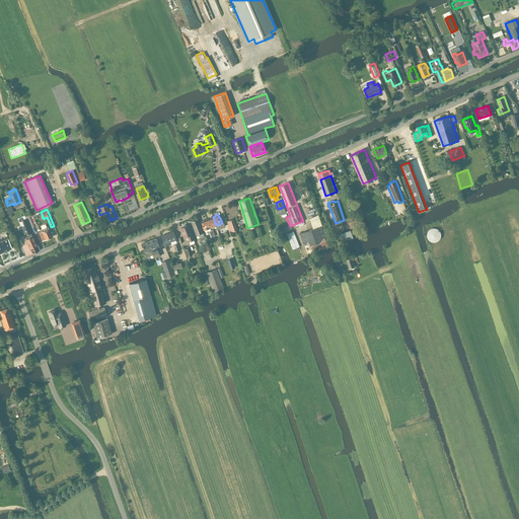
[(313,229),(323,225),(319,215),(310,218),(311,221),(313,229)]
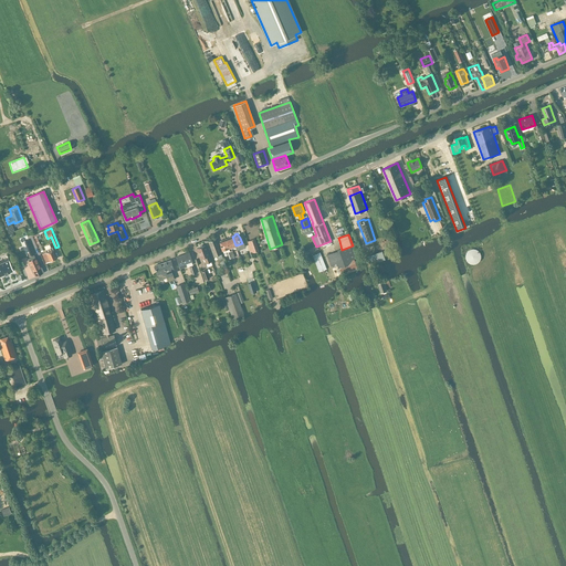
[(228,238),(226,239),(229,248),(236,245),(232,237),(230,237),(229,237),(228,238)]
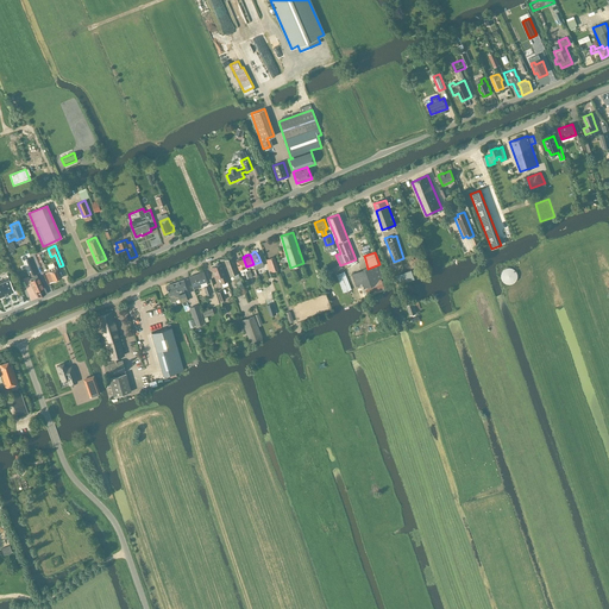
[(245,294),(232,257),(225,259),(231,276),(233,275),(242,295),(245,294)]
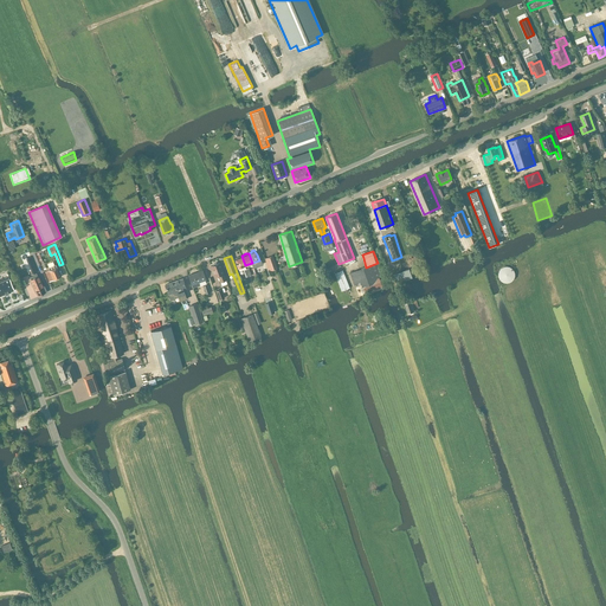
[(237,258),(236,258),(237,262),(236,262),(238,268),(245,265),(242,256),(240,256),(238,256),(237,258)]
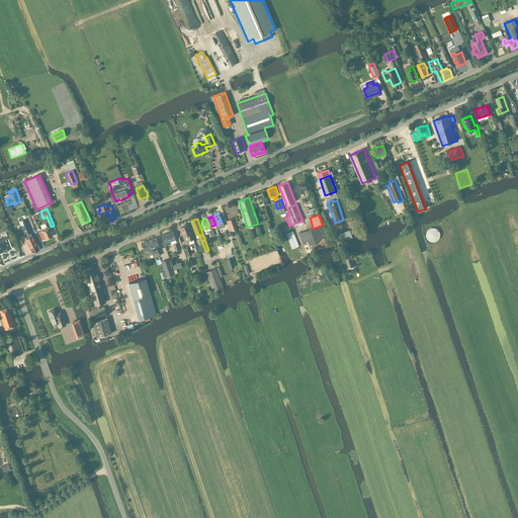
[(230,232),(237,230),(234,219),(227,221),(230,232)]
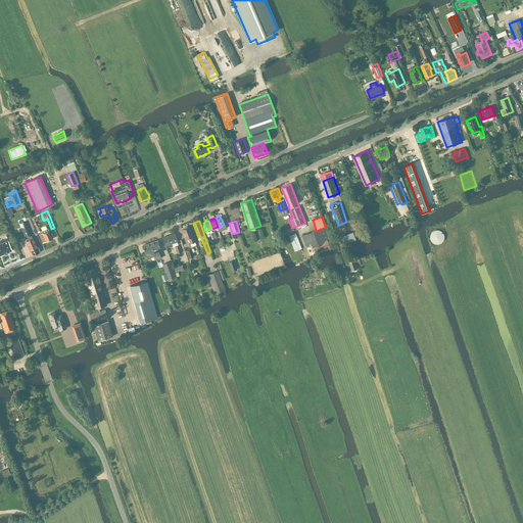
[(190,243),(195,241),(189,227),(187,228),(186,227),(184,228),(184,229),(182,229),(185,238),(188,237),(190,243)]
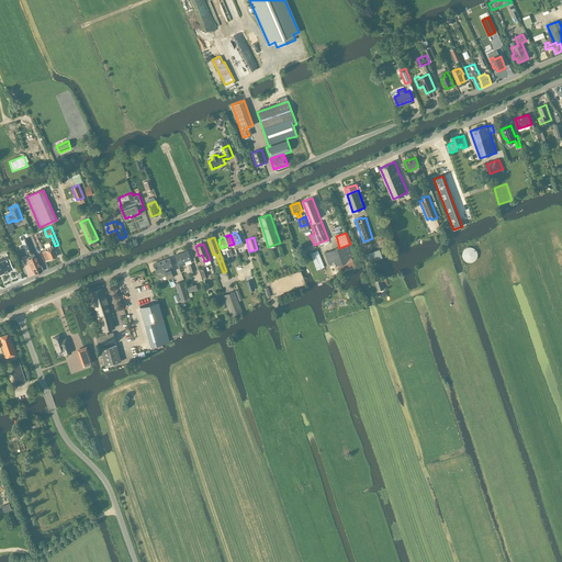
[(339,248),(325,253),(328,263),(329,266),(336,263),(339,273),(356,268),(351,257),(355,256),(350,244),(339,248)]
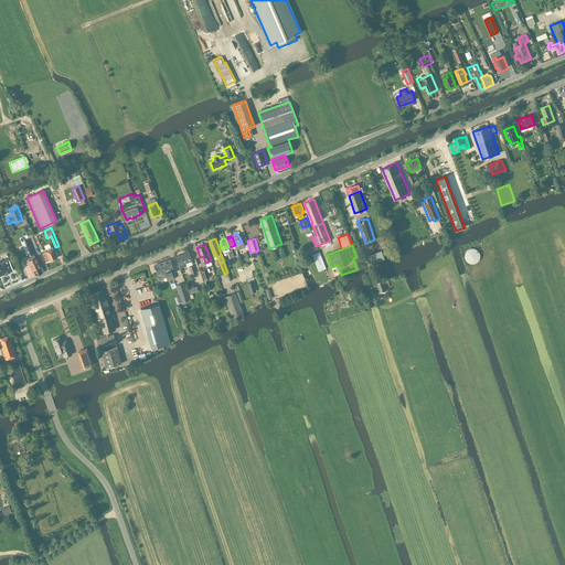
[(46,263),(56,258),(52,246),(45,249),(46,252),(42,254),(46,263)]
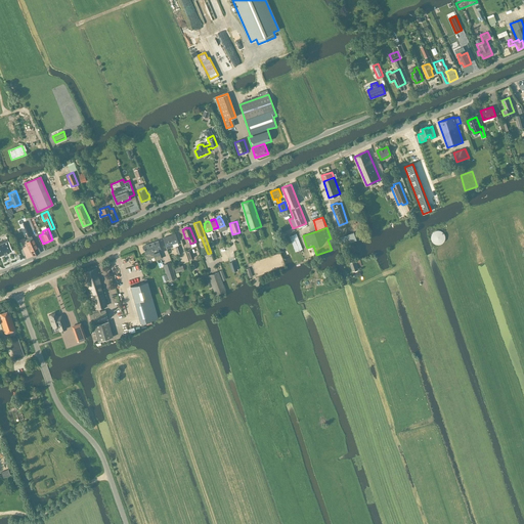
[(175,233),(163,237),(166,246),(167,248),(171,246),(172,246),(173,245),(172,244),(178,242),(175,233)]
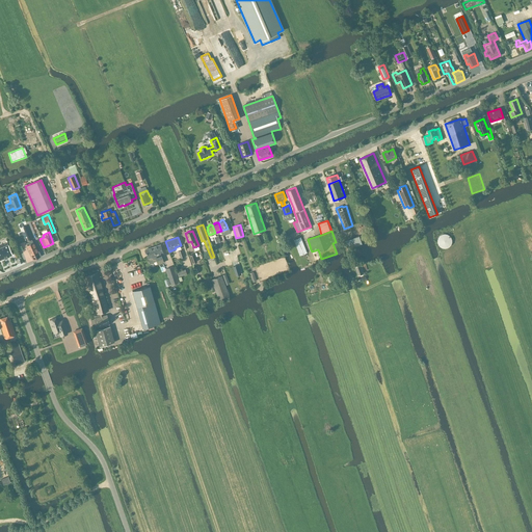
[(300,238),(294,240),(300,256),(308,253),(304,243),(302,243),(300,238)]
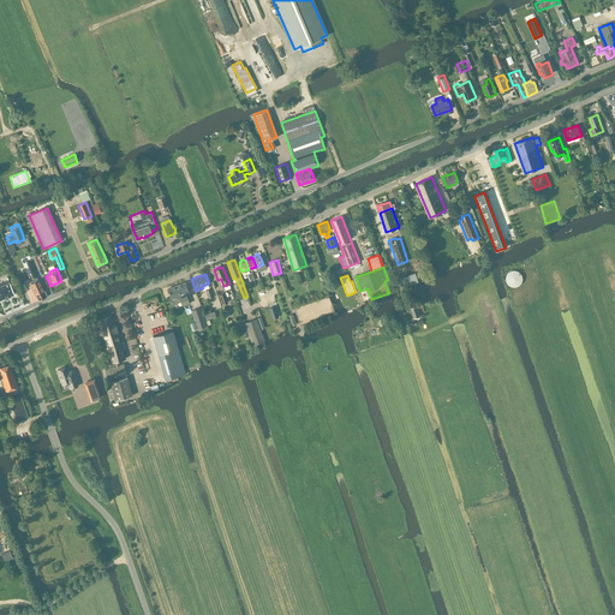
[(9,280),(0,284),(0,299),(15,294),(10,284),(9,280)]
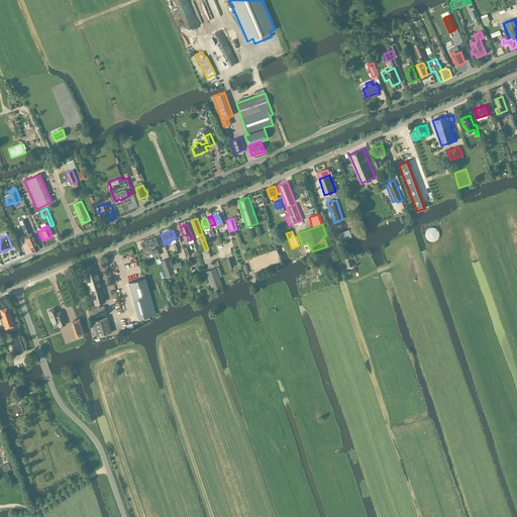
[(156,237),(140,242),(145,254),(152,251),(158,250),(157,249),(156,246),(159,245),(156,237)]
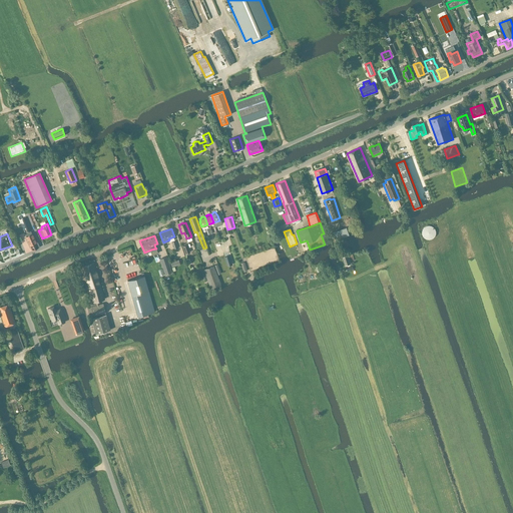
[(33,236),(27,239),(32,250),(40,247),(37,241),(36,241),(33,236)]
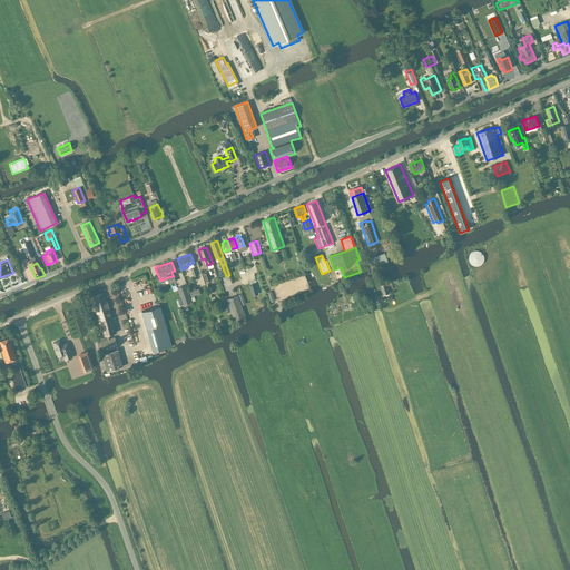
[(187,291),(180,293),(185,305),(190,303),(187,291)]
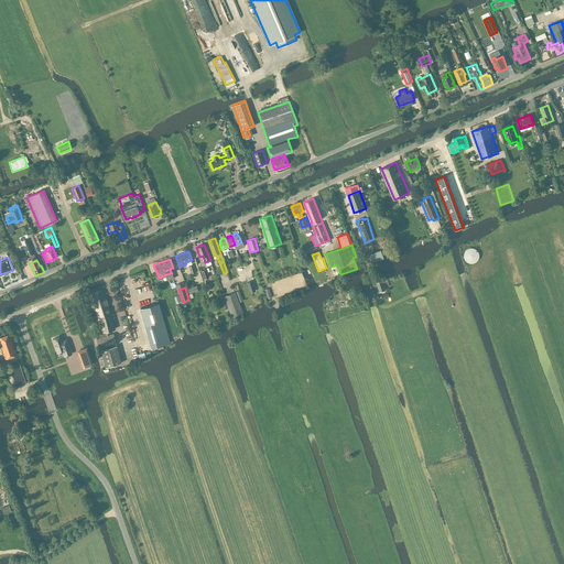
[(360,289),(348,292),(350,300),(364,296),(360,289)]
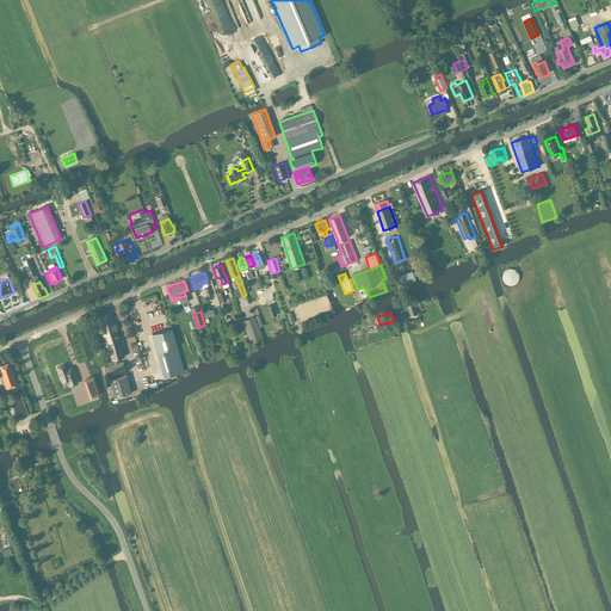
[(112,314),(98,319),(110,360),(117,358),(124,356),(112,314)]
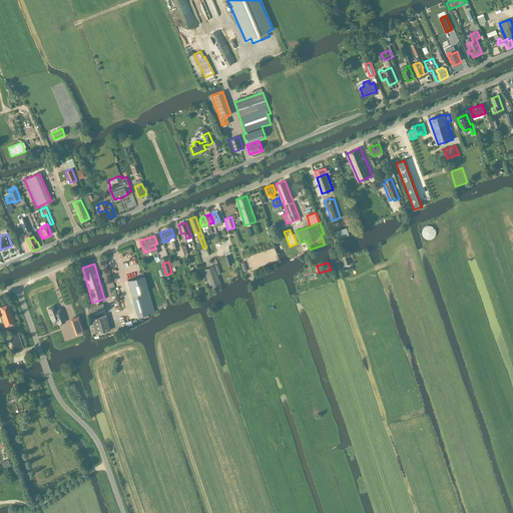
[(216,275),(214,268),(213,266),(203,270),(211,289),(220,285),(217,275),(216,275)]
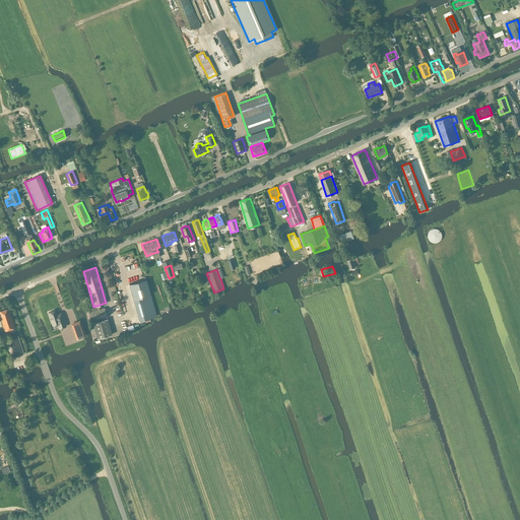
[(139,321),(156,316),(146,279),(129,284),(139,321)]
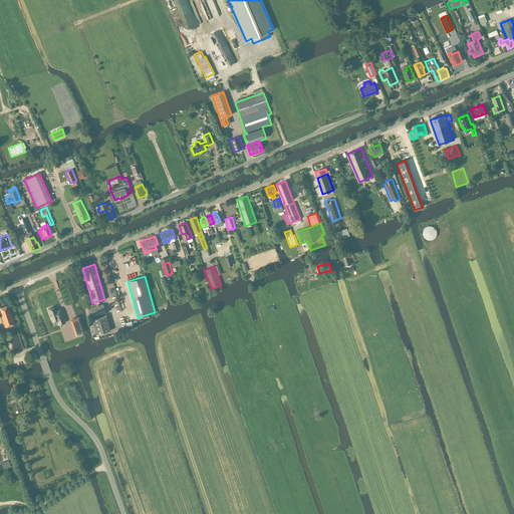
[(54,299),(46,302),(53,319),(64,315),(66,321),(72,319),(68,305),(57,309),(54,299)]
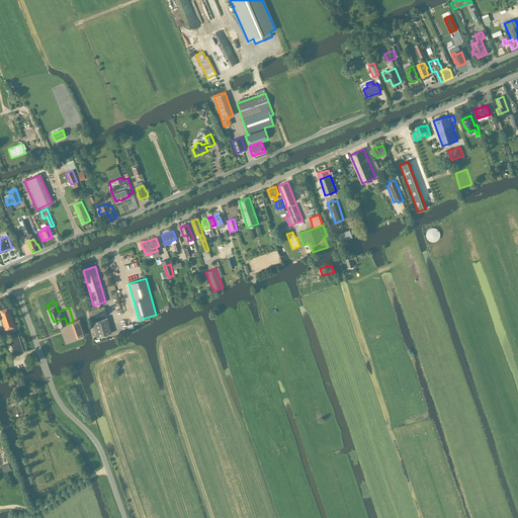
[(98,309),(91,311),(94,319),(106,316),(104,307),(100,308),(99,304),(97,305),(98,309)]
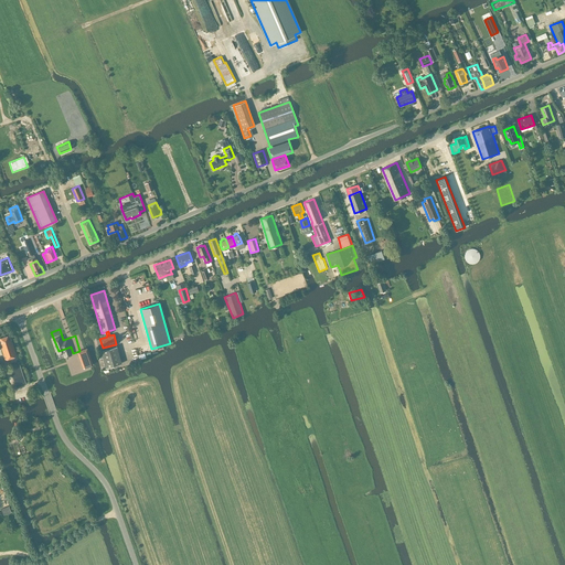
[(0,343),(6,359),(17,355),(10,334),(0,338),(0,343)]
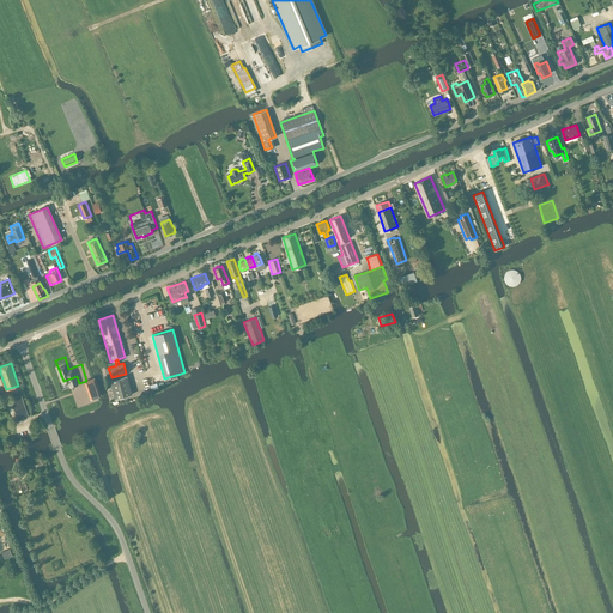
[(127,376),(109,381),(115,399),(132,394),(127,376)]
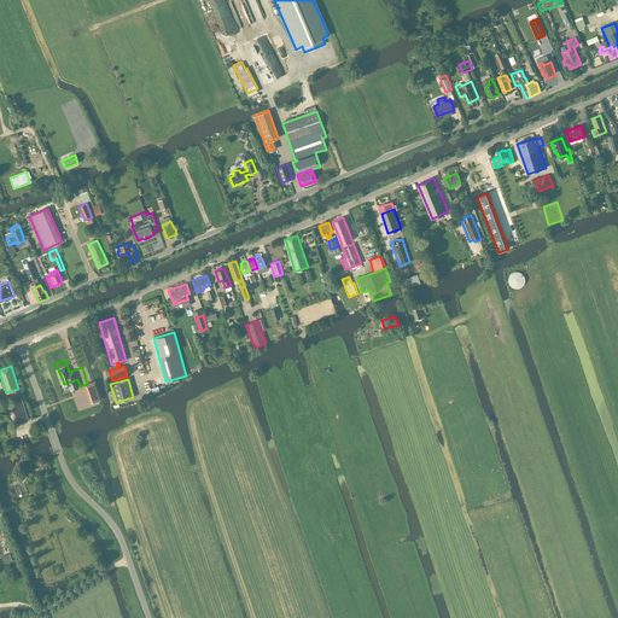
[(94,394),(92,395),(95,404),(103,402),(98,389),(92,390),(94,394)]
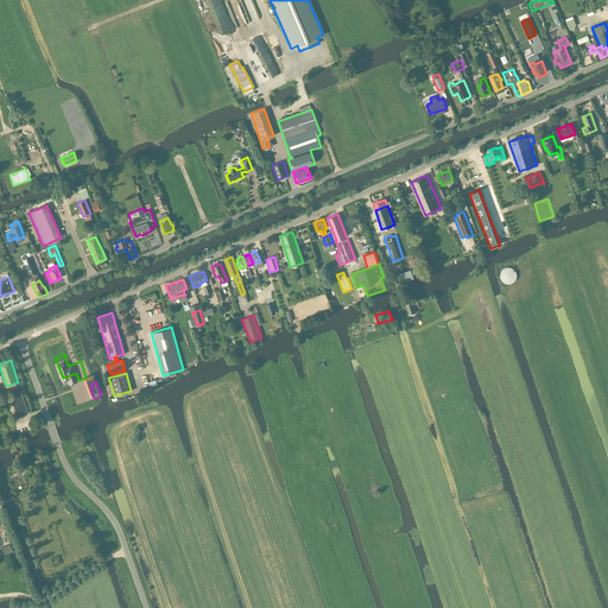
[(11,394),(16,411),(18,417),(29,413),(21,391),(11,394)]
